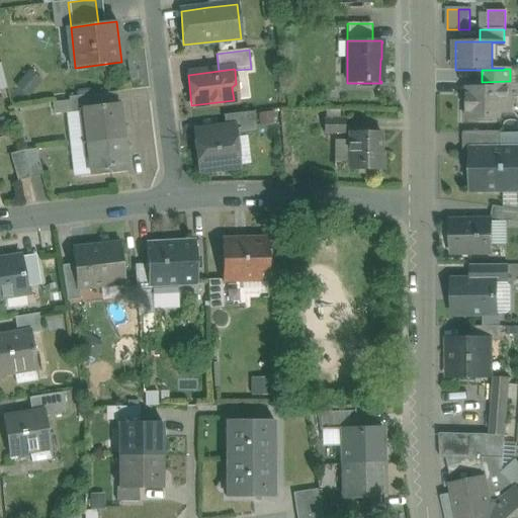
[(510,113),(510,81),(482,82),(482,88),(467,87),(466,120),(493,120),(493,113),(510,113)]
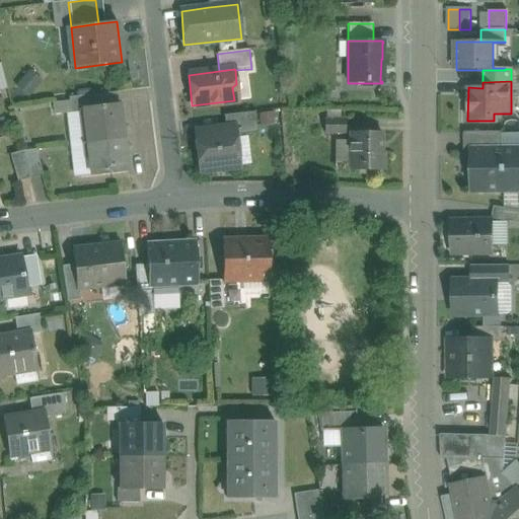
[(118,92),(93,95),(95,106),(119,103),(118,92)]
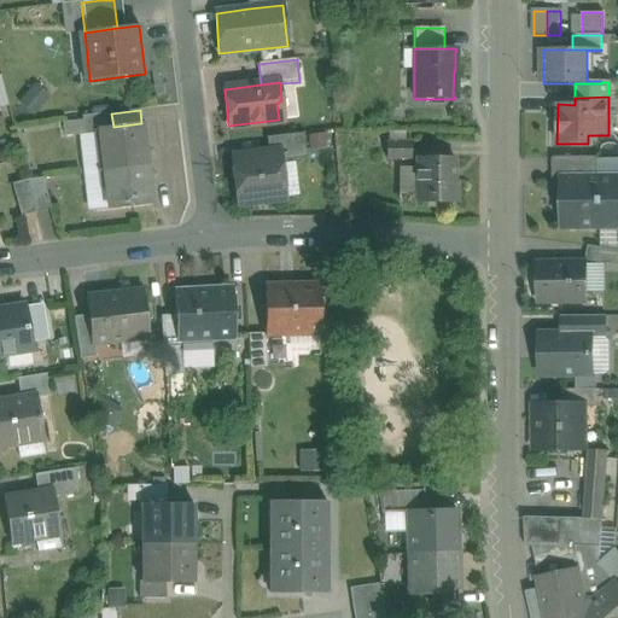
[(83,135),(100,134),(99,129),(114,127),(111,114),(81,116),(82,121),(83,135)]
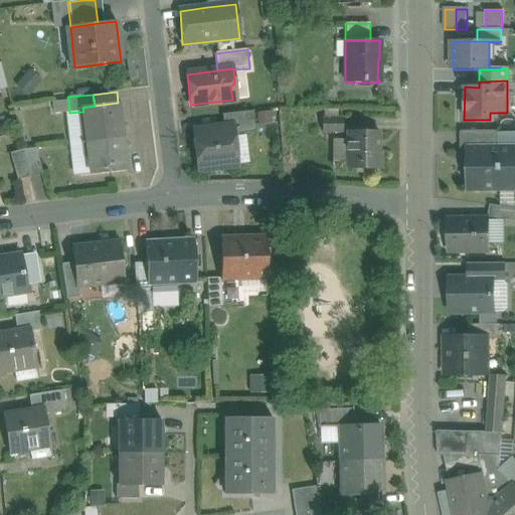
[(69,113),(68,101),(49,102),(50,115),(69,113)]
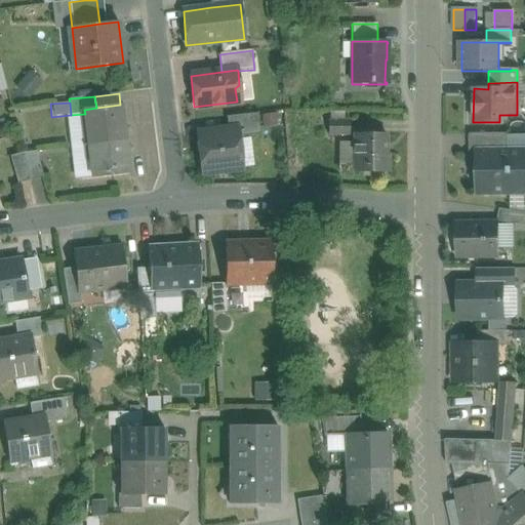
[(96,108),(84,110),(85,114),(88,145),(124,140),(120,105),(96,108)]
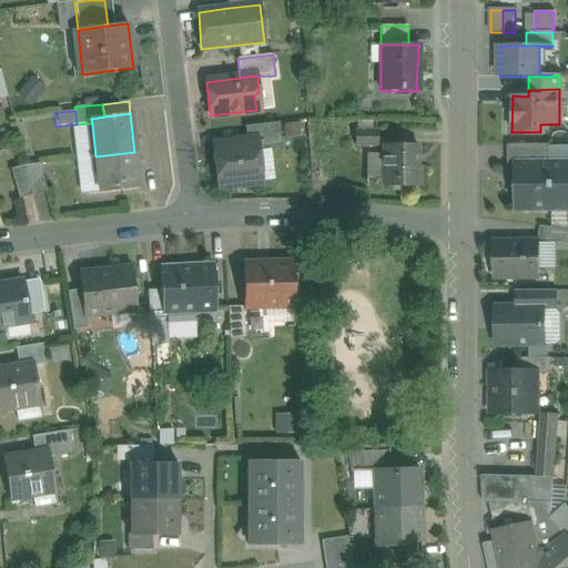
[(275,123),(245,127),(246,141),(256,140),(257,151),(279,146),(277,141),(275,123)]
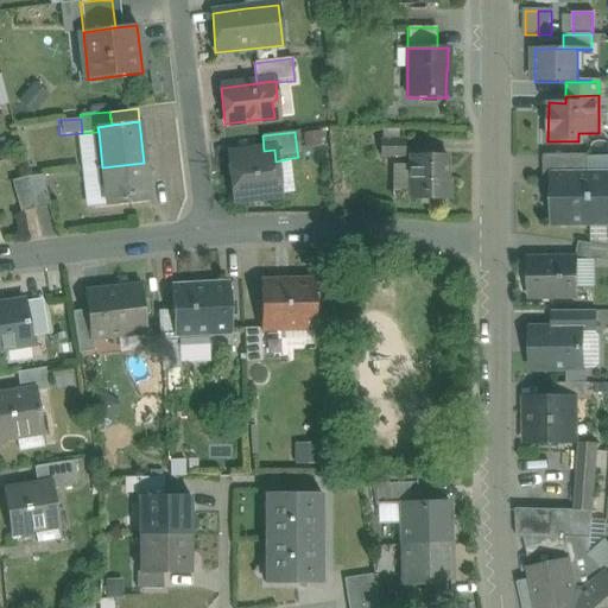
[(404,140),(380,140),(380,156),(404,156),(404,140)]
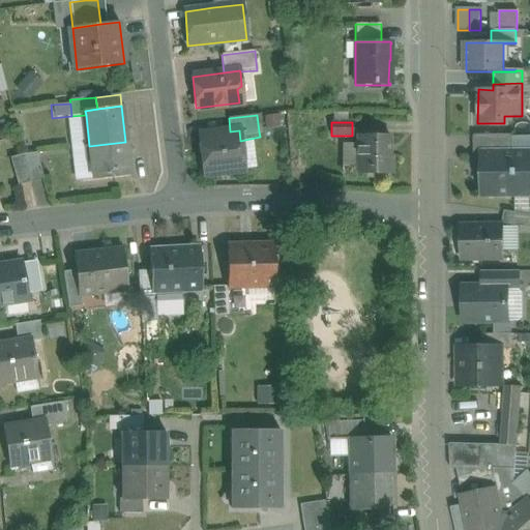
[(230,131),(199,135),(204,174),(243,170),(240,141),(239,130),(230,131)]
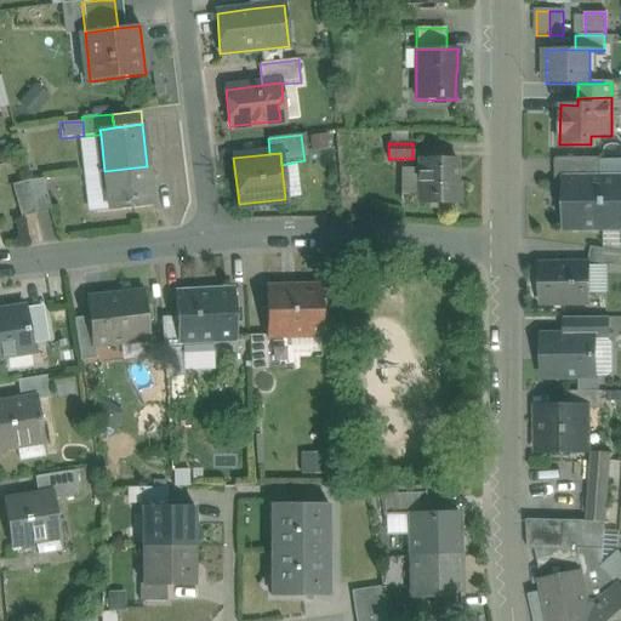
[(456,159),(420,158),(420,204),(459,205),(459,182),(456,182),(456,159)]
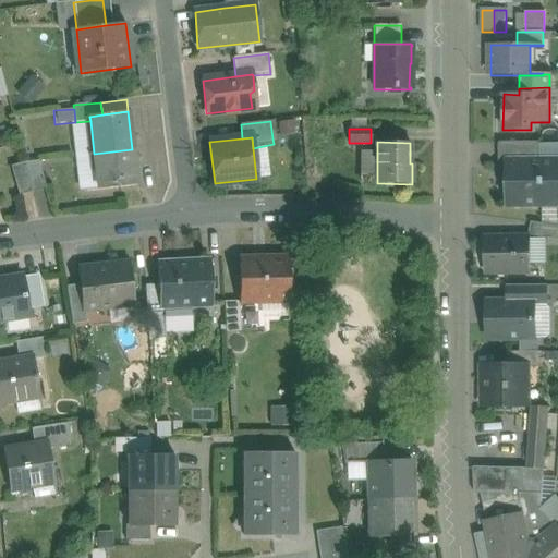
[(533,159),(533,142),(499,143),(500,161),(507,161),(507,159),(533,159)]
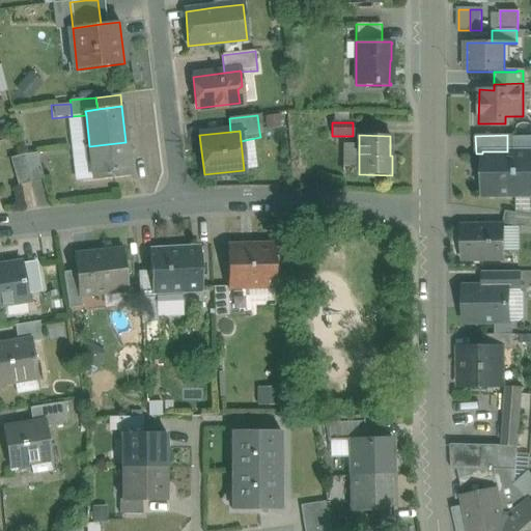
[(126,142),(89,146),(93,179),(130,175),(126,142)]
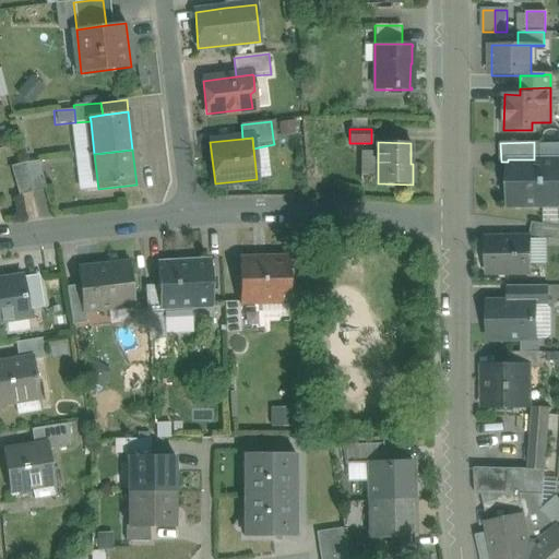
[(558,158),(534,159),(508,159),(508,162),(508,206),(558,205),(558,158)]
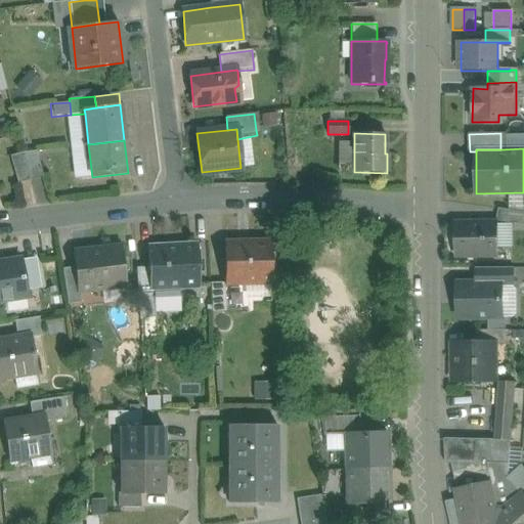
[(36,150),(24,153),(31,180),(43,177),(36,150)]
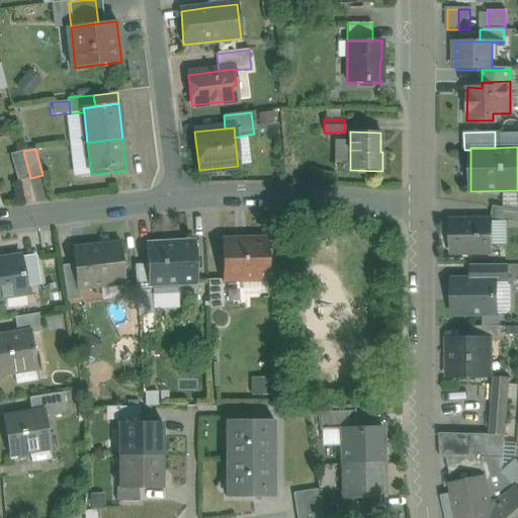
[(23,151),(9,155),(17,181),(30,178),(23,151)]
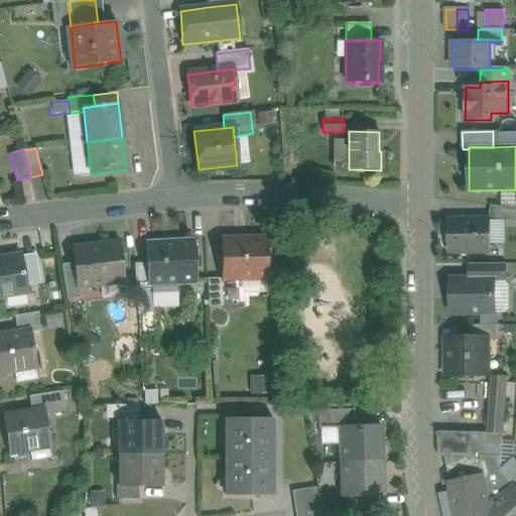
[(515,209),(491,206),(489,218),(515,222),(515,209)]
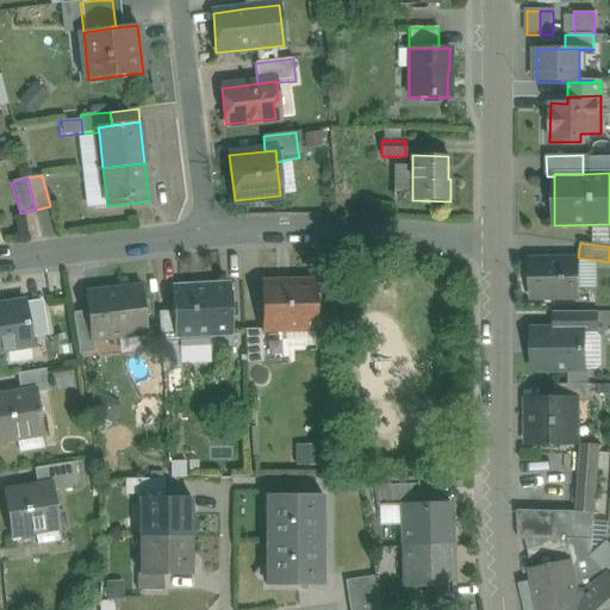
[(578,260),(536,260),(536,297),(578,297),(578,260)]
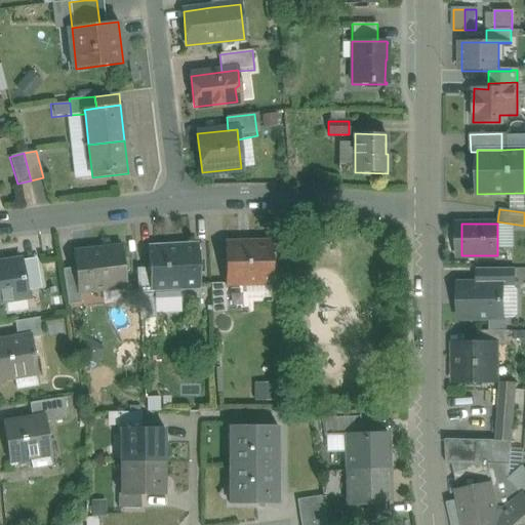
[(271,242),(225,243),(226,284),(271,283),(271,242)]
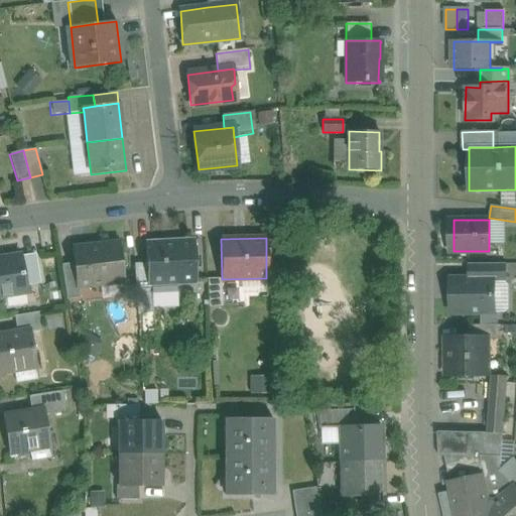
[(192,239),(146,242),(147,264),(148,283),(150,283),(196,280),(192,239)]
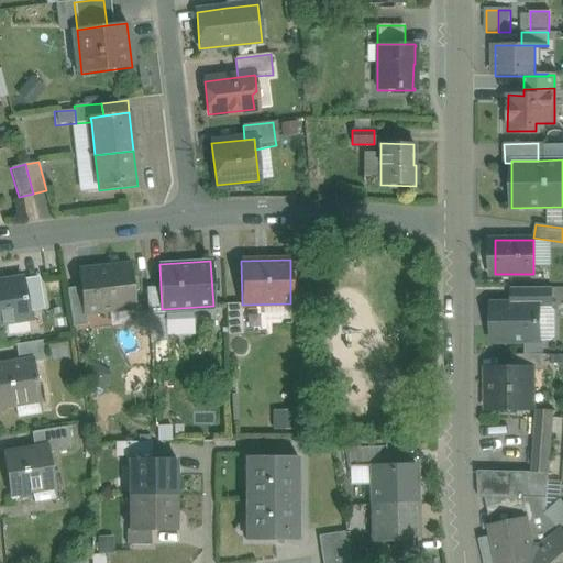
[(130,265),(79,271),(81,298),(84,313),(86,313),(134,308),(130,265)]
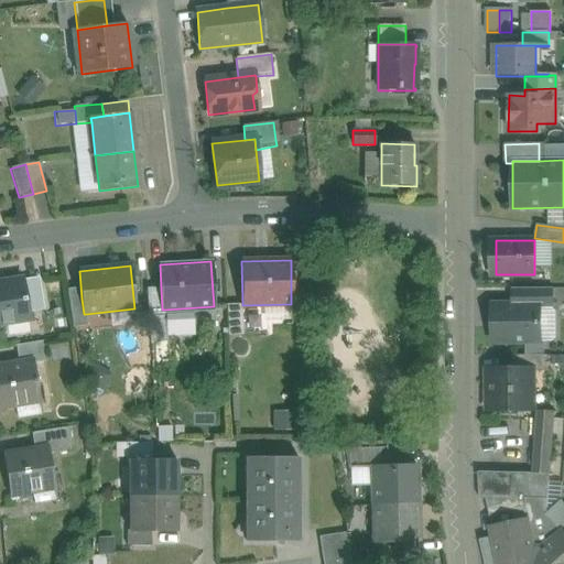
[(22,280),(0,283),(0,323),(29,320),(28,307),(23,282),(22,280)]
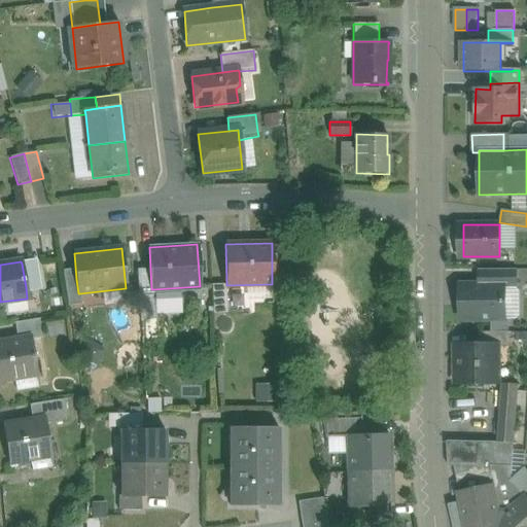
[(36,261),(22,264),(26,287),(39,284),(36,261)]
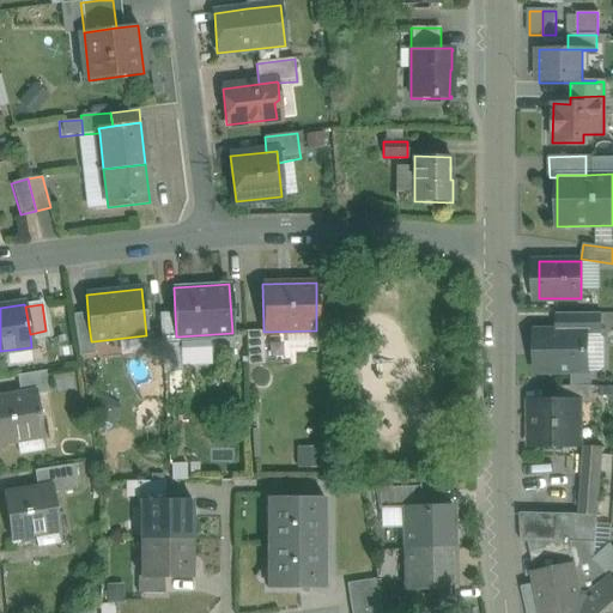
[(175,314),(159,314),(163,372),(181,371),(178,337),(176,337),(175,314)]
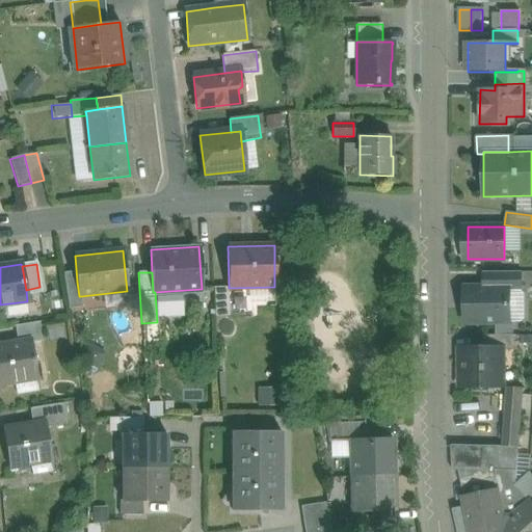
[(522,291),(522,272),(484,272),(484,288),(510,288),(510,291),(522,291)]
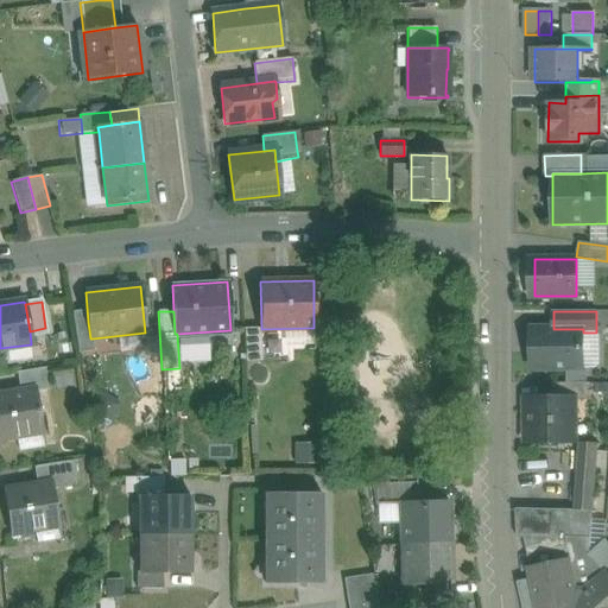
[(88,322),(74,324),(78,353),(94,352),(93,339),(90,339),(88,322)]
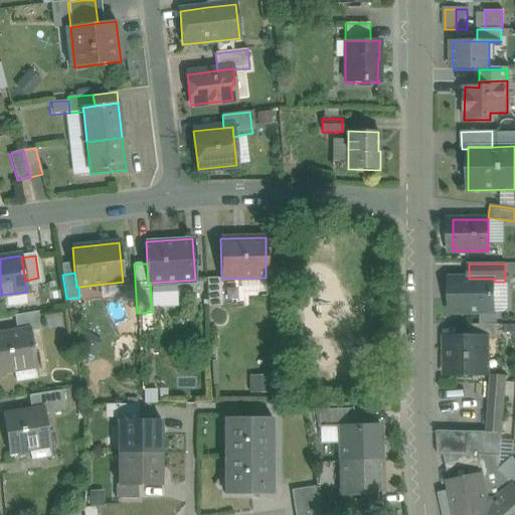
[(220,278),(206,279),(207,293),(207,307),(221,306),(220,278)]
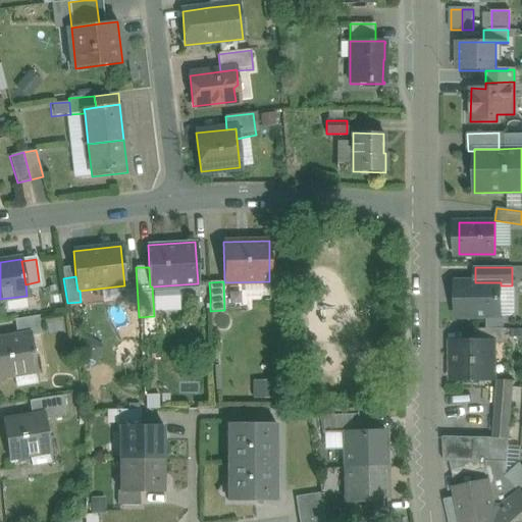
[(210,297),(209,282),(198,283),(198,297),(210,297)]
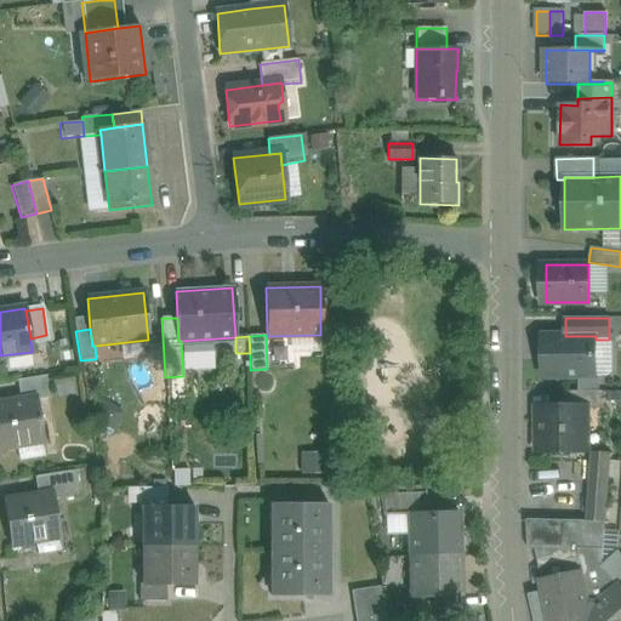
[(596,340),(596,336),(565,336),(542,336),(542,377),(596,376),(596,340)]
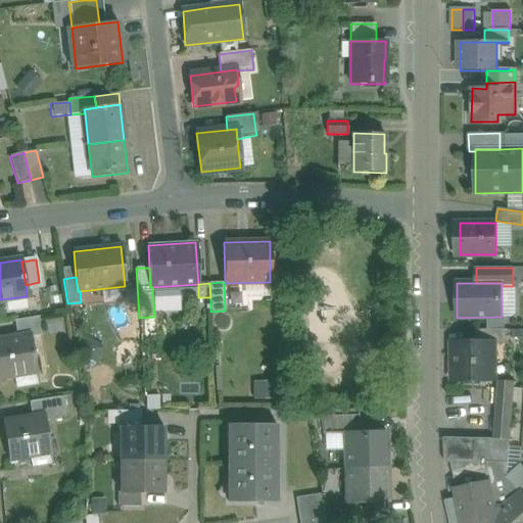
[(38,317),(15,321),(18,336),(31,334),(31,337),(41,335),(38,317)]
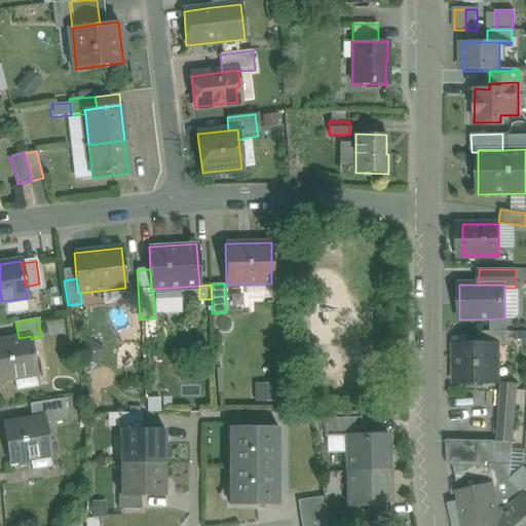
[(508,331),(477,331),(477,343),(496,343),(497,345),(508,344),(508,331)]
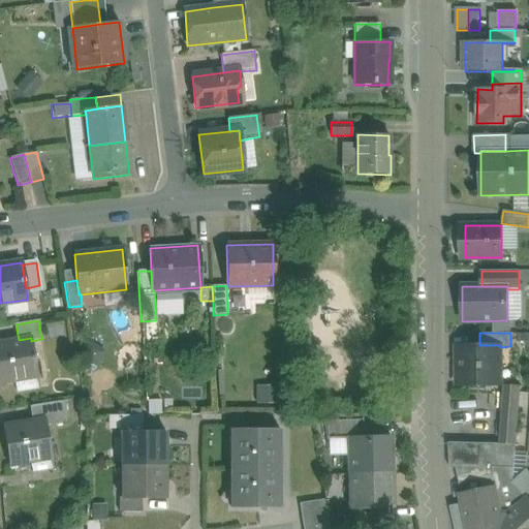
[(19,340),(0,343),(0,382),(37,376),(31,341),(31,338),(19,340)]
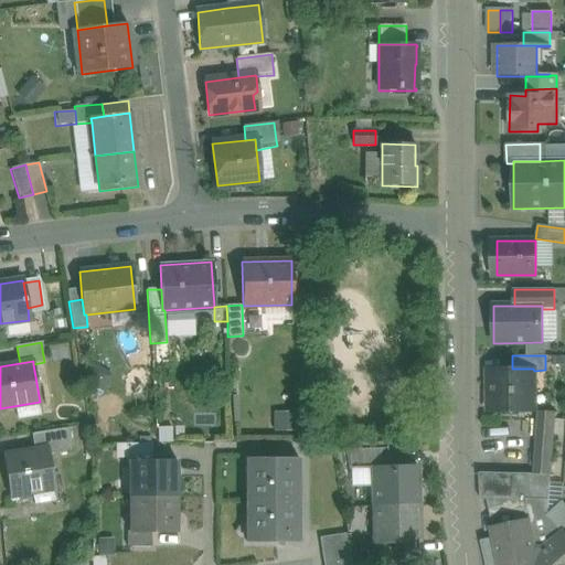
[(512,369),(488,370),(488,412),(534,411),(534,371),(533,369),(512,369)]
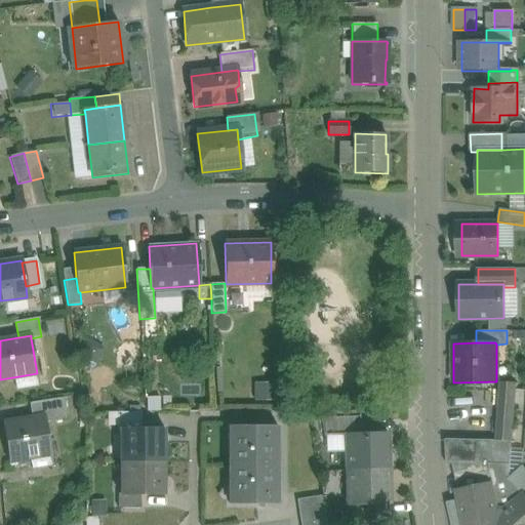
[(500,382),(496,441),(492,441),(488,473),(490,484),(496,509),(507,512),(524,496),(508,480),(509,479),(516,384),(500,382)]
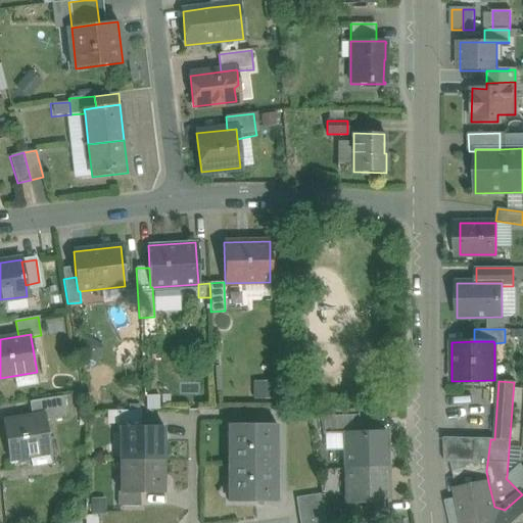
[(62,396),(29,401),(32,417),(44,415),(45,421),(65,417),(62,396)]
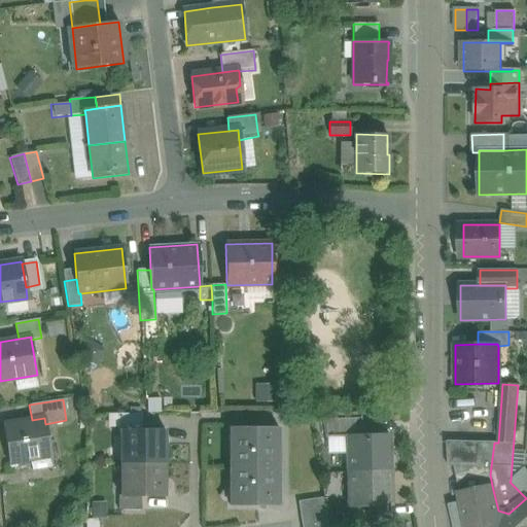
[(358,413),(322,413),(325,440),(347,438),(347,435),(359,435),(358,413)]
